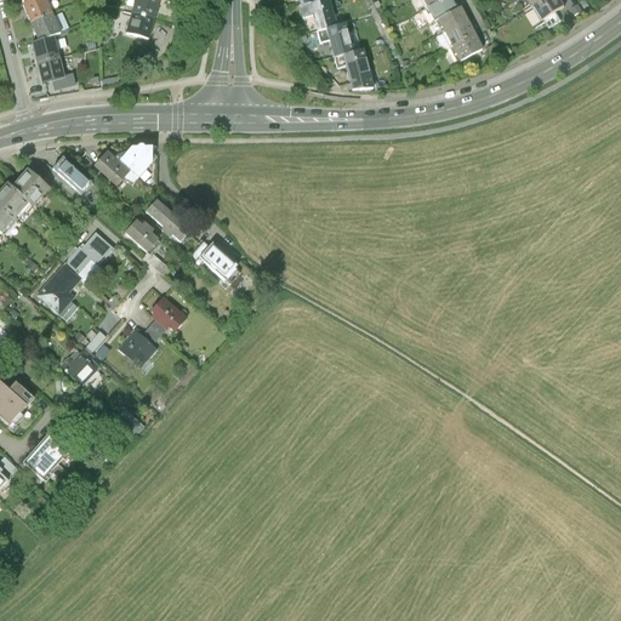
[(30,23),(52,13),(46,0),(32,0),(27,3),(22,4),(30,23)]
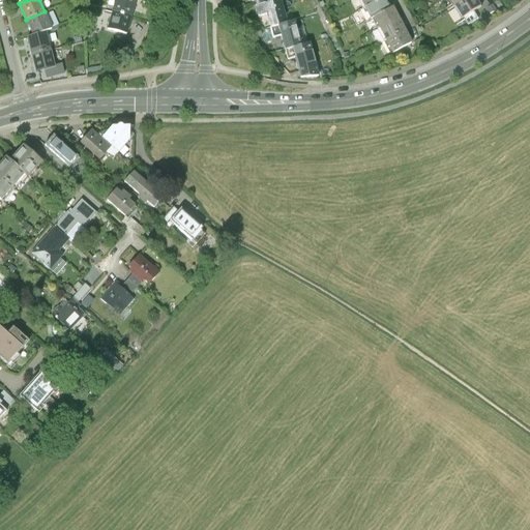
[(121,0),(119,10),(139,16),(142,0),(121,0)]
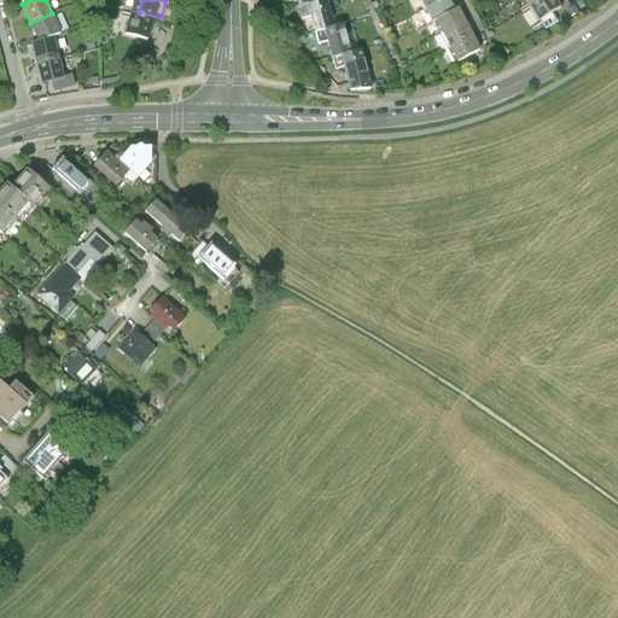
[(313,22),(315,33),(334,27),(333,23),(327,0),(319,0),(318,0),(299,6),(303,21),(312,18),(313,22)]
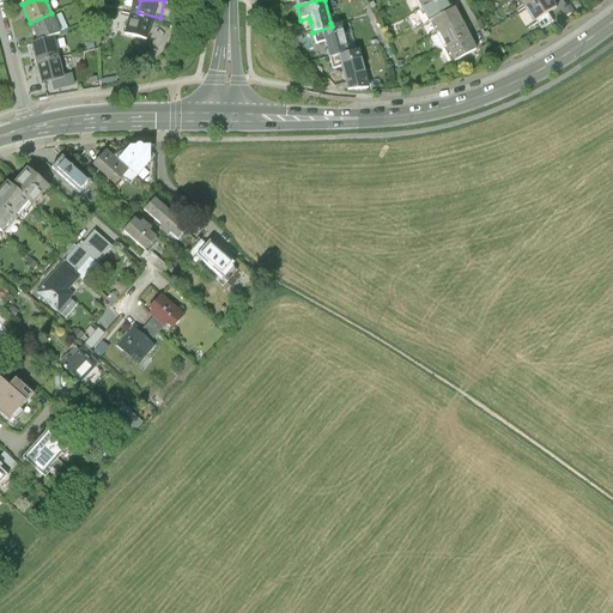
[(448,1),(447,0),(431,0),(419,6),(426,20),(432,18),(451,8),(448,1)]
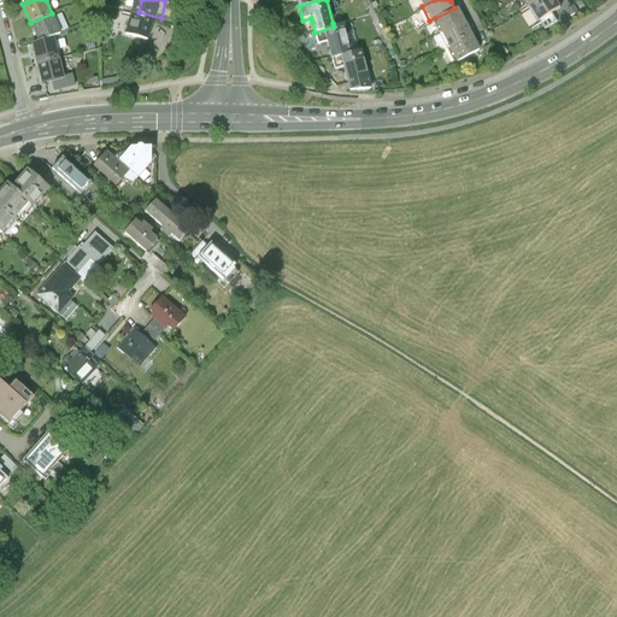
[(562,6),(558,0),(539,0),(530,6),(539,21),(562,6)]
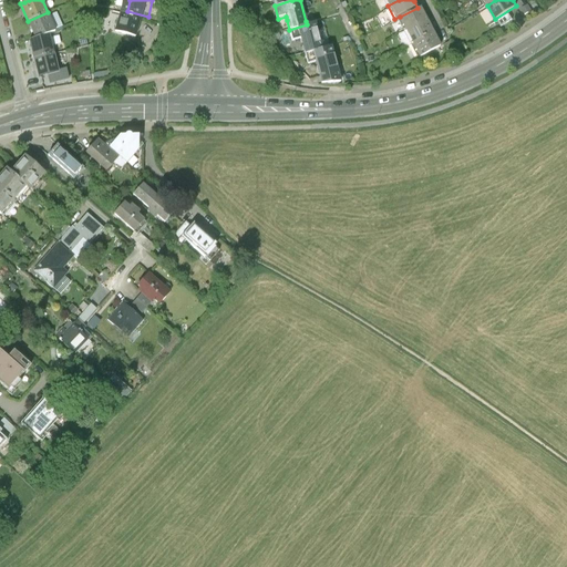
[(400,17),(406,30),(431,18),(429,11),(424,4),(418,8),(400,17)]
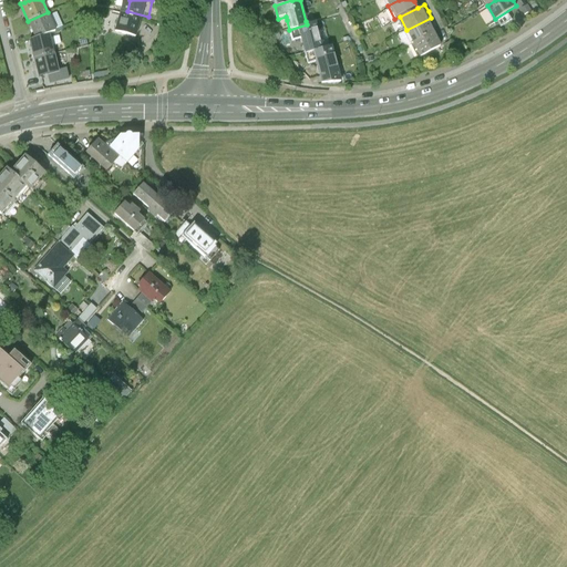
[(144,34),(148,17),(127,11),(123,30),(144,34)]
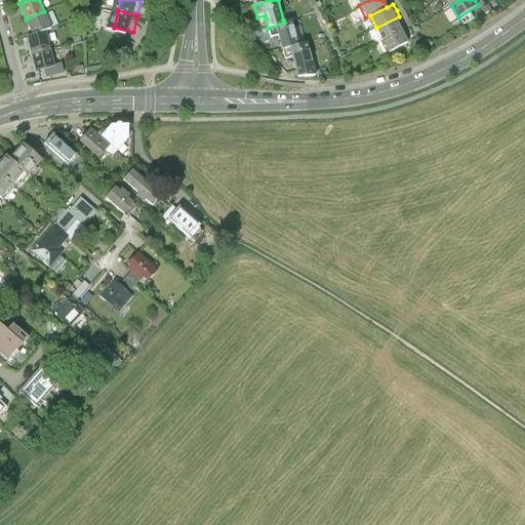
[(44,11),(26,19),(34,35),(46,32),(45,30),(51,27),(44,11)]
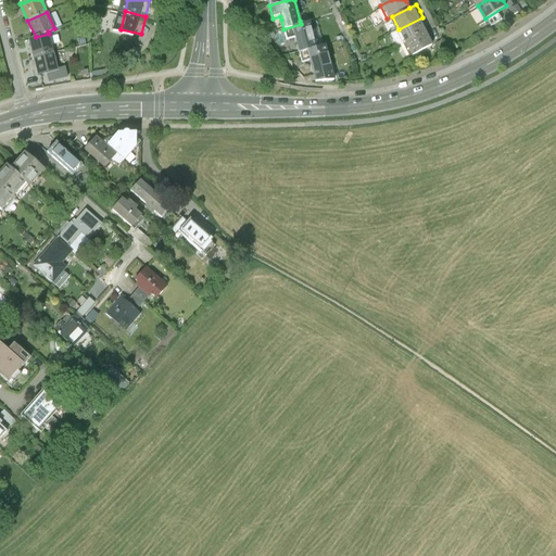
[(399,29),(405,42),(430,30),(426,24),(422,17),(399,29)]
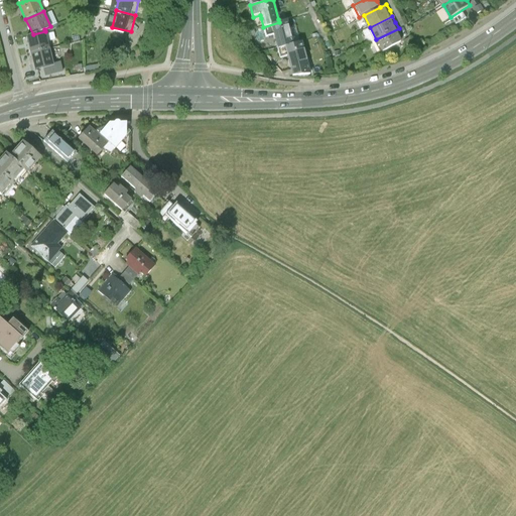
[(289,20),(279,22),(263,27),(267,39),(275,37),(276,40),(278,47),(285,45),(295,43),(294,40),(289,20)]
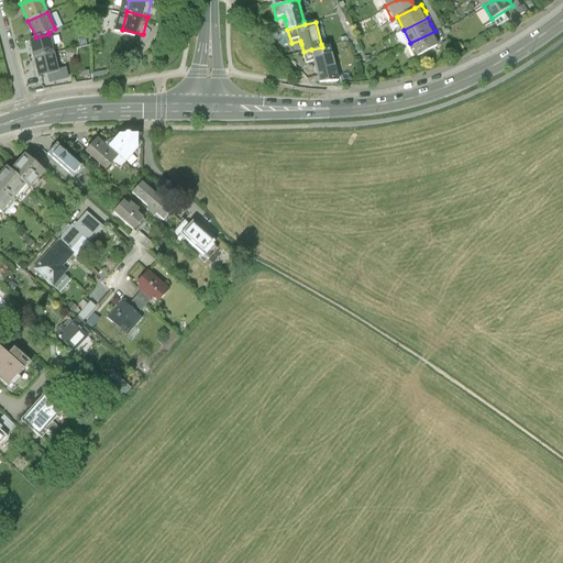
[(410,43),(417,57),(442,44),(439,37),(435,31),(410,43)]
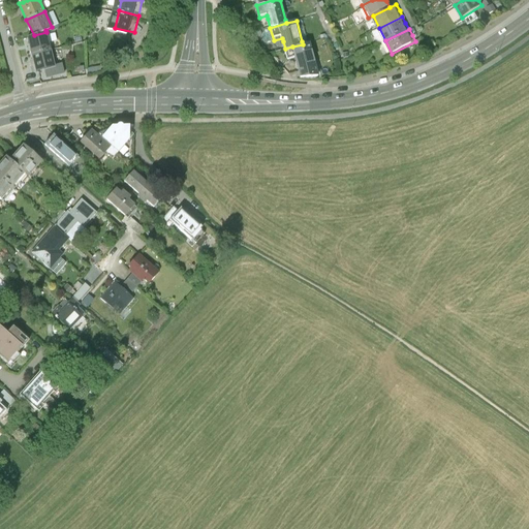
[(31,55),(51,50),(47,32),(34,35),(27,37),(31,55)]
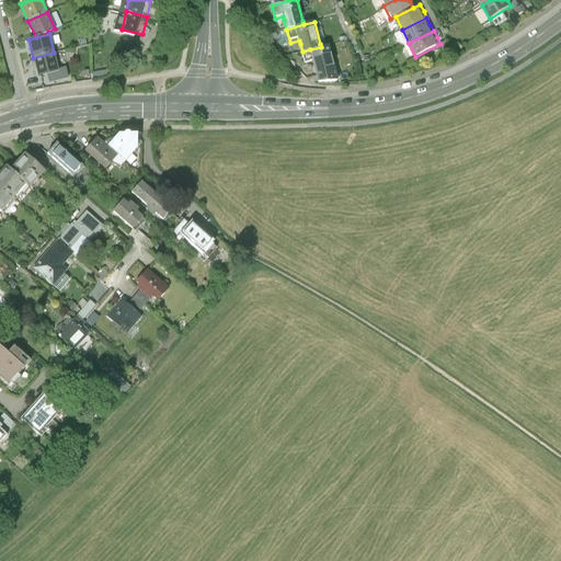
[(321,47),(310,49),(302,52),(306,64),(313,61),(315,65),(318,77),(330,73),(336,71),(335,67),(330,45),(321,47)]
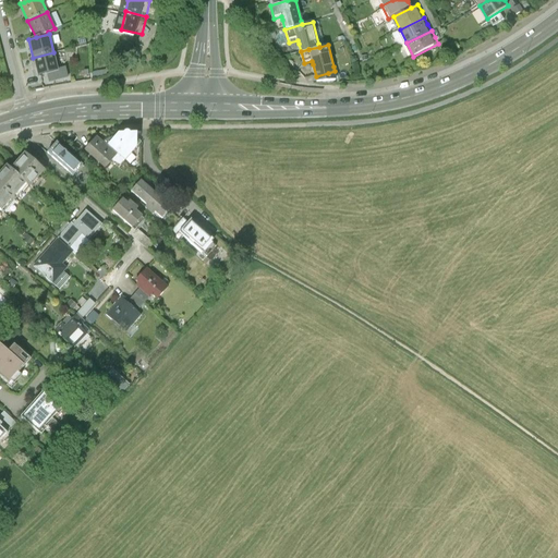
[(53,52),(33,58),(37,76),(58,71),(53,52)]
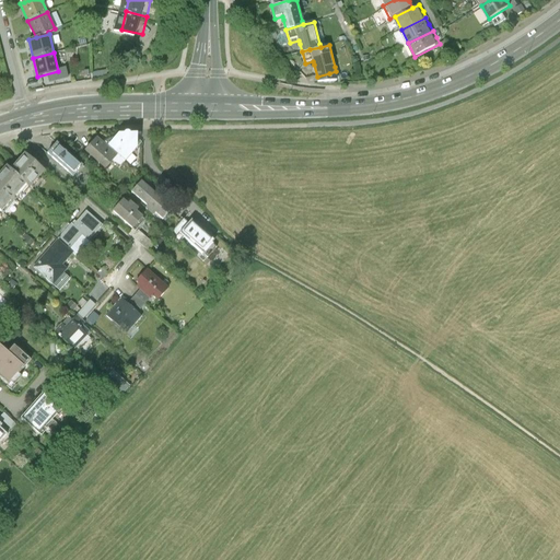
[(317,77),(318,83),(331,80),(329,73),(317,77)]
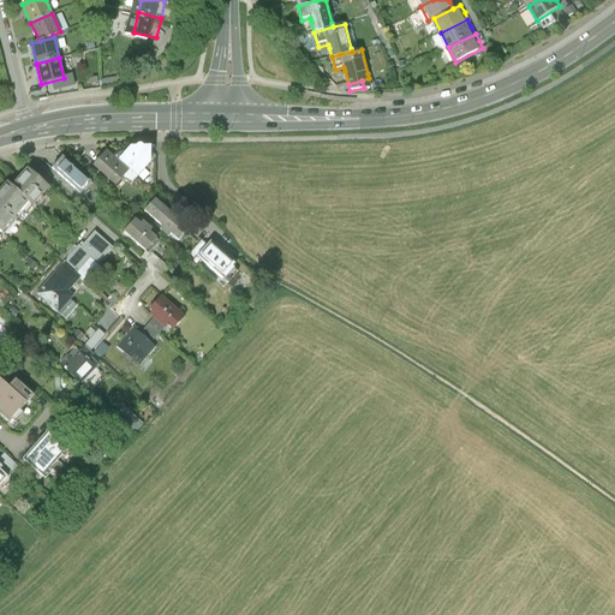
[(130,147),(113,156),(129,171),(123,178),(131,183),(135,178),(137,178),(154,159),(155,156),(150,150),(150,147),(143,147),(143,145),(142,144),(141,144),(139,143),(138,144),(137,144),(136,145),(136,147),(130,147)]
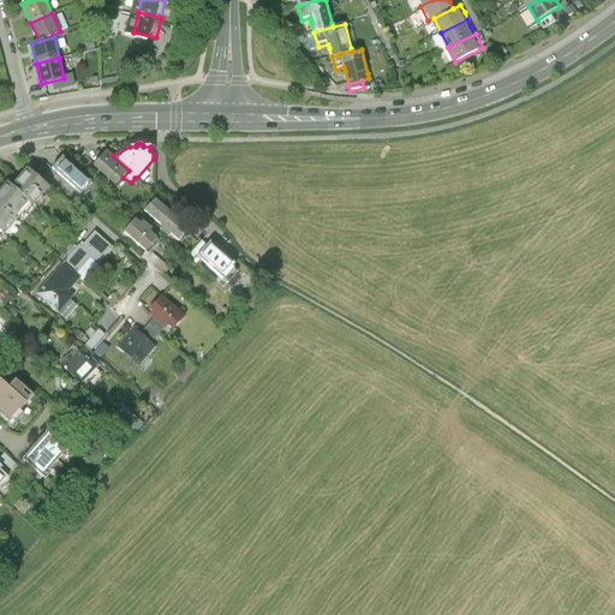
[(129,171),(113,156),(106,150),(93,166),(115,186),(123,178),(129,171)]
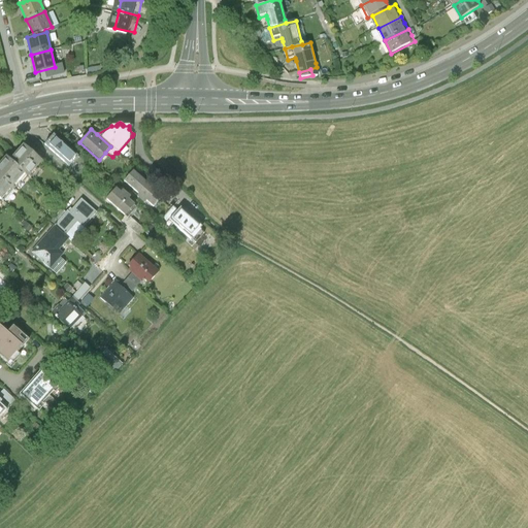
[(69,166),(78,156),(54,133),(44,143),(69,166)]
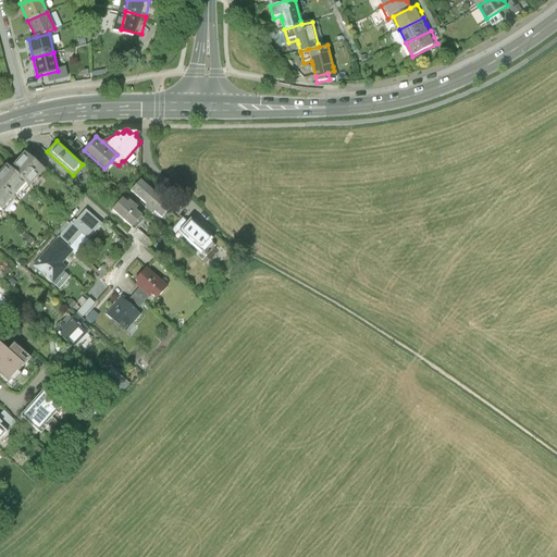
[(26,152),(12,166),(28,181),(32,184),(45,169),(26,152)]
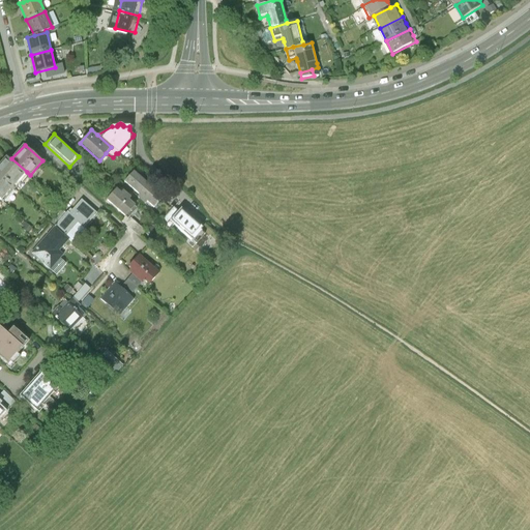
[(8,156),(0,166),(0,196),(3,199),(27,172),(11,158),(8,156)]
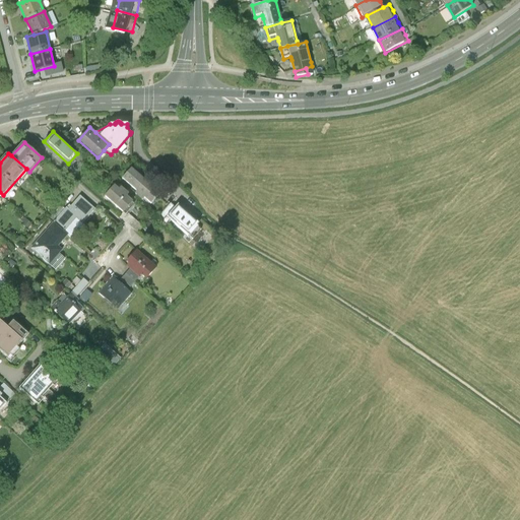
[(159,193),(131,169),(122,178),(137,191),(135,194),(142,200),(144,198),(150,203),(159,193)]
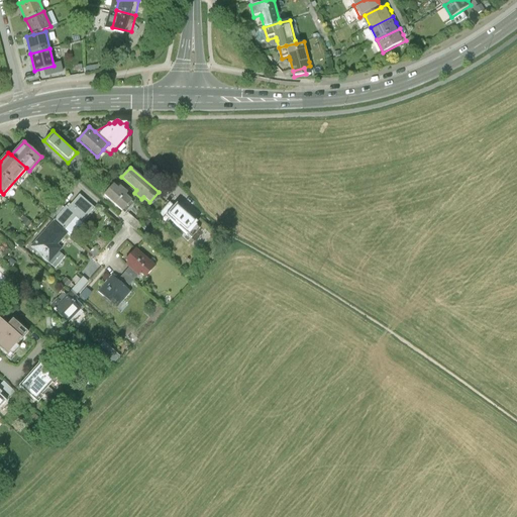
[(113,184),(104,195),(122,211),(126,214),(127,213),(135,203),(125,195),(127,192),(119,186),(118,188),(113,184)]
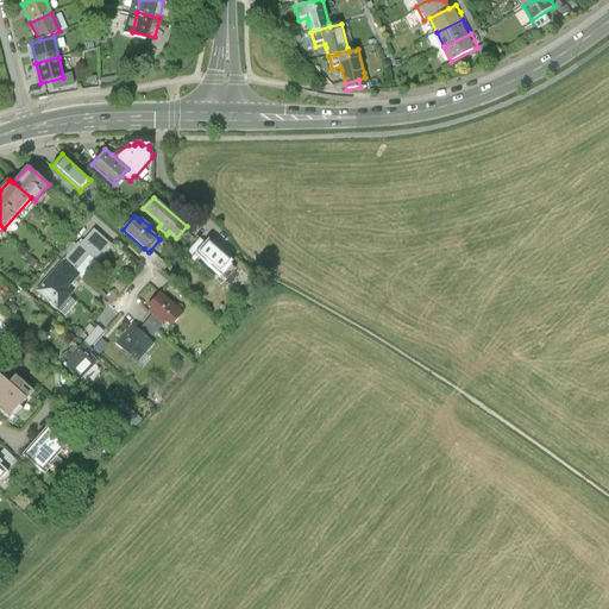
[(76,245),(63,261),(80,275),(82,277),(111,245),(94,230),(85,242),(83,240),(82,239),(76,245)]
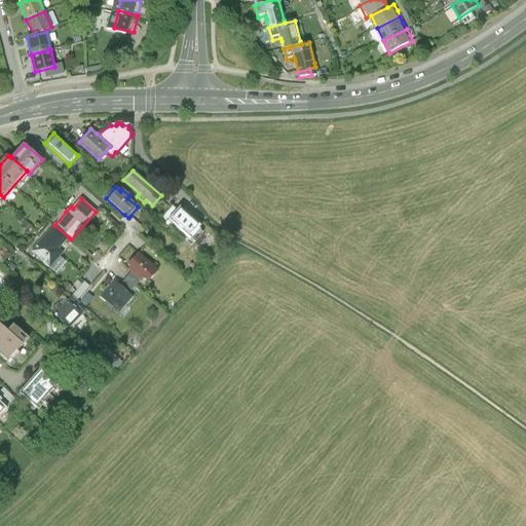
[(173,205),(160,220),(168,227),(173,223),(190,238),(191,237),(195,241),(204,231),(200,227),(201,226),(180,205),(177,209),(173,205)]
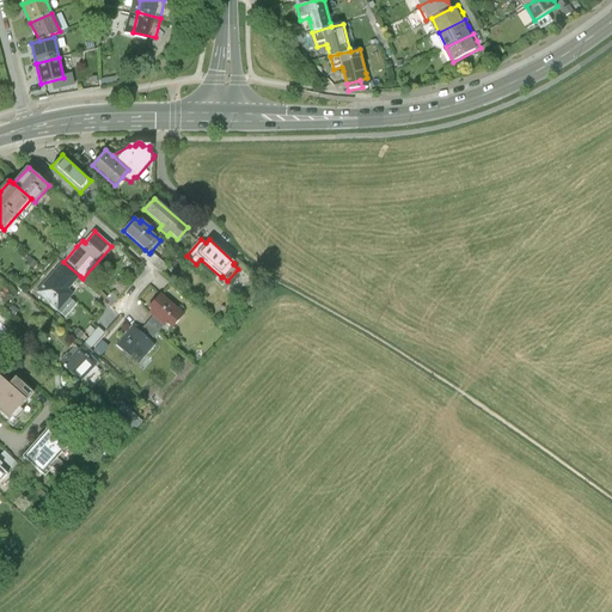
[(57,257),(63,262),(77,246),(74,243),(72,242),(57,257)]
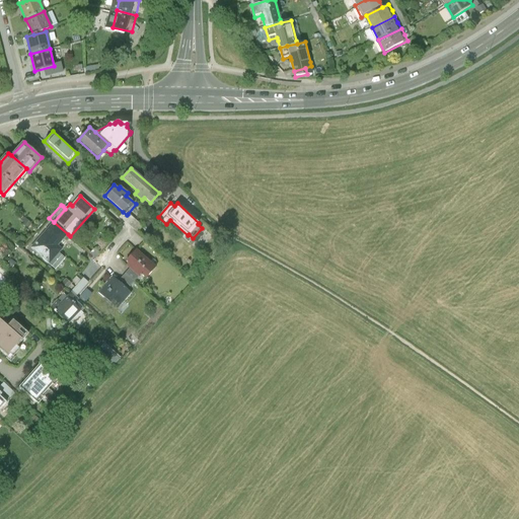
[(123,212),(119,217),(137,232),(142,226),(128,214),(127,215),(123,212)]
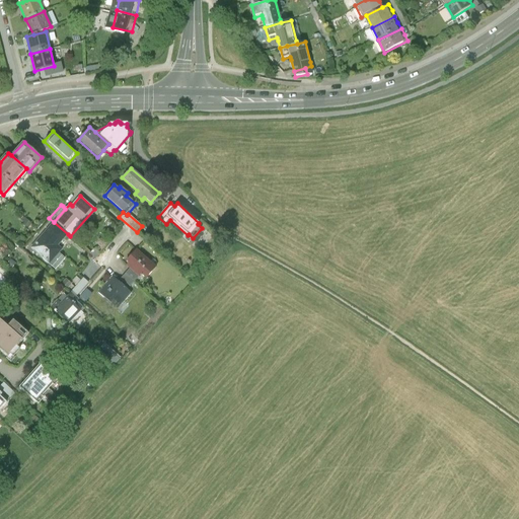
[(54,222),(30,247),(56,270),(65,258),(59,253),(63,249),(59,245),(64,239),(68,234),(54,222)]
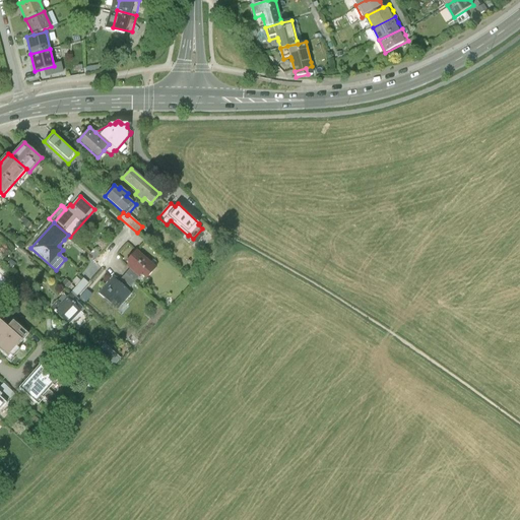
[(94,248),(89,254),(95,259),(101,253),(94,248)]
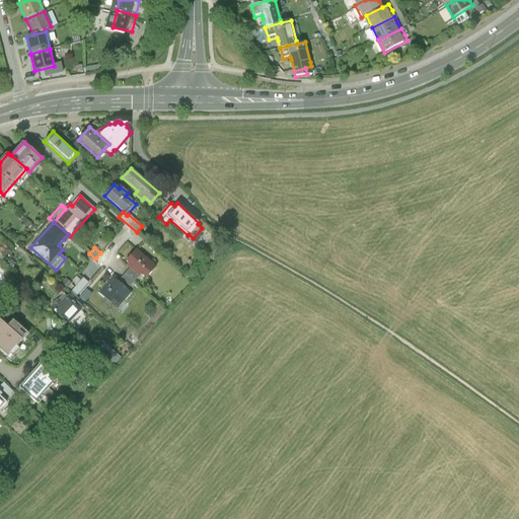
[(127,266),(130,269),(139,277),(141,275),(142,276),(146,279),(156,267),(136,249),(135,250),(126,261),(129,264),(127,266)]
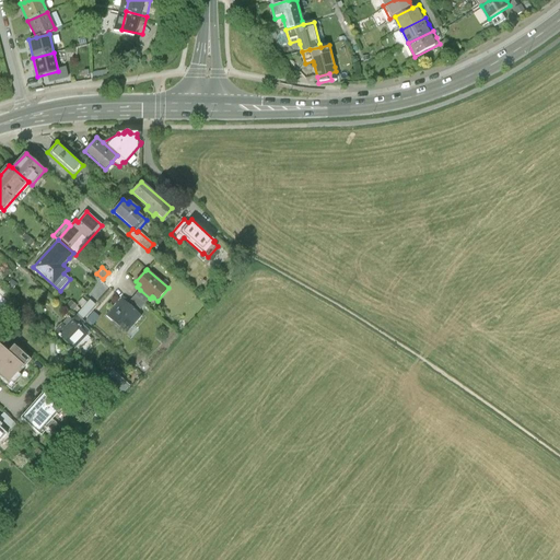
[(140,290),(128,304),(133,310),(137,306),(141,310),(150,299),(140,290)]
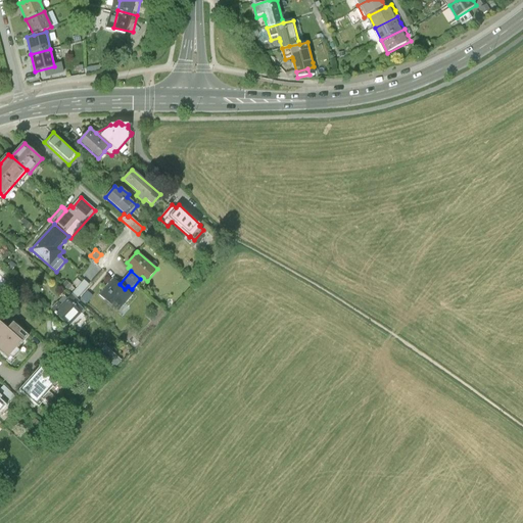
[(113,279),(100,296),(119,312),(132,295),(125,289),(120,284),(113,279)]
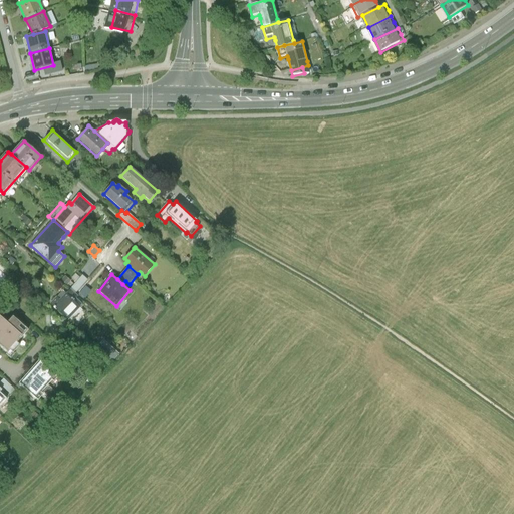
[(82,275),(70,288),(75,293),(87,279),(84,277),(82,275)]
